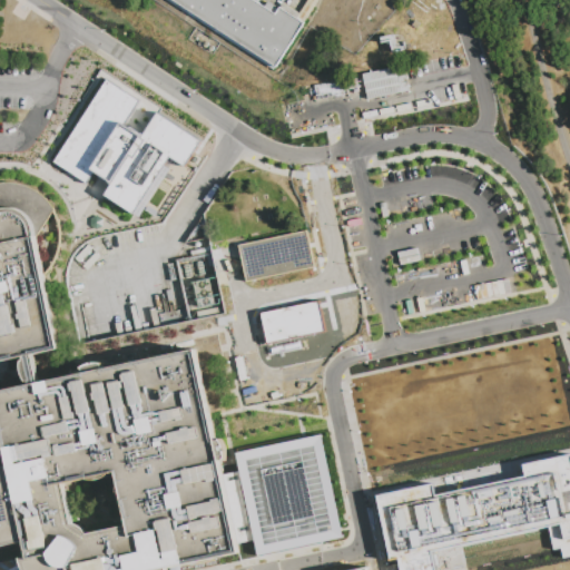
[(282,61),(277,70),(168,0),(249,0),(277,18),(282,10),(284,6),(302,17),(298,22),(305,27),(282,61)]
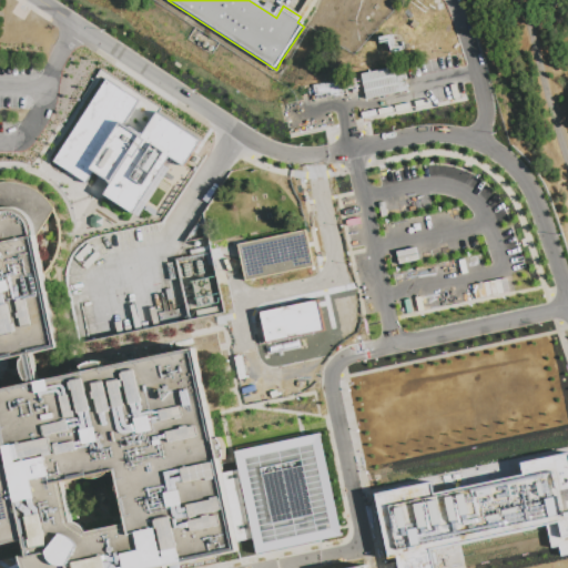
[(361,73),(364,98),(406,92),(404,75),(398,77),(397,68),(361,73)]
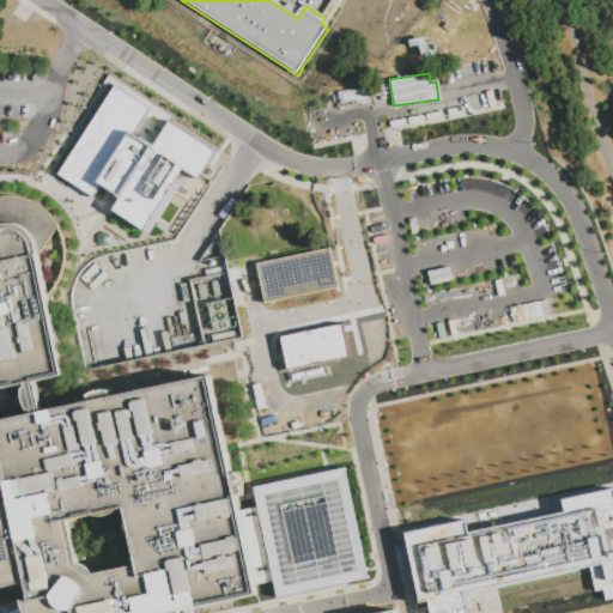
[(170,121),(219,152),(201,181),(184,170),(178,178),(183,182),(158,222),(156,225),(151,232),(117,211),(125,199),(99,182),(91,196),(55,174),(114,83),(152,108),(137,132),(156,144),(170,121)]
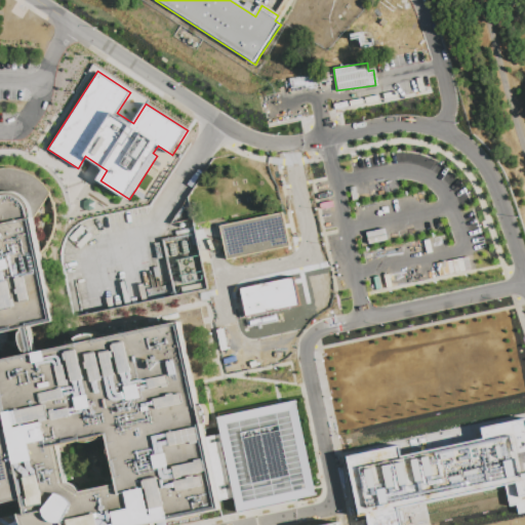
[(0,333),(0,168),(8,168),(14,168),(24,171),(30,174),(37,179),(44,186),(49,192),(33,218),(55,321),(30,327),(23,328),(0,333)]
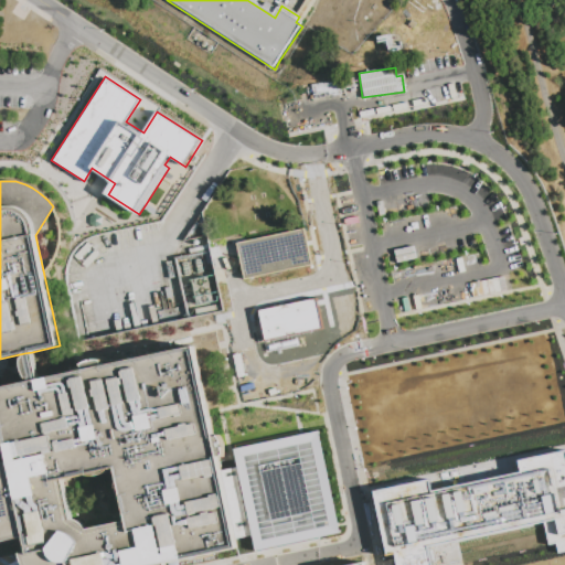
[(155,215),(144,208),(146,204),(157,211),(155,215)]
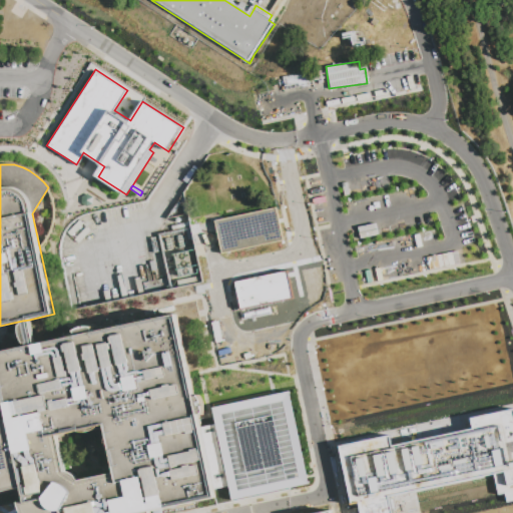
[(221,218),(280,204),(287,237),(228,250),(221,218)]
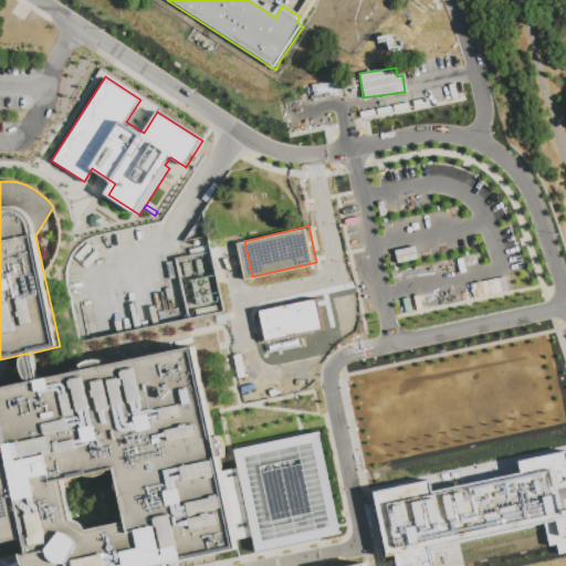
[(258,311),(264,342),(322,329),(315,299),(258,311)]
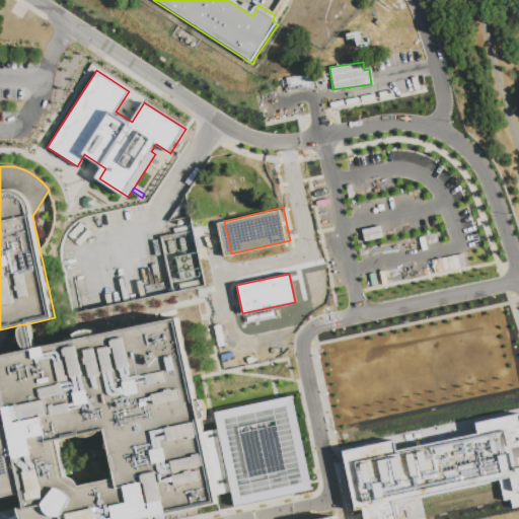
[(35,349),(74,340),(75,336),(77,332),(82,330),(88,329),(94,329),(97,335),(178,317),(196,400),(201,398),(203,400),(205,402),(207,409),(207,413),(206,418),(204,422),(201,423),(203,433),(218,431),(214,414),(291,397),(313,491),(234,508),(229,493),(216,495),(218,504),(164,516),(154,518),(153,518),(20,518),(18,509),(24,504),(22,493),(0,497),(0,426),(7,425),(0,391),(0,356),(27,351),(30,350),(35,349)]
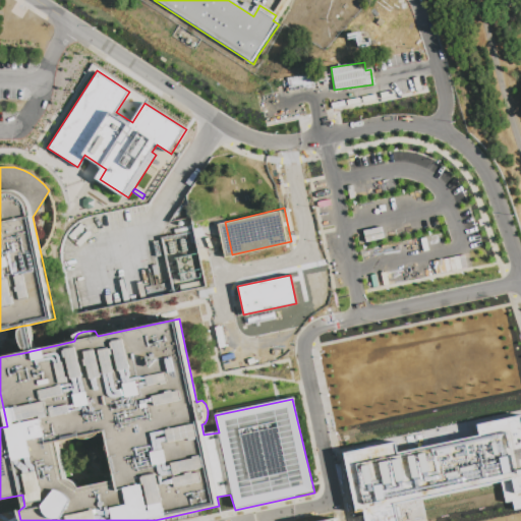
[(30,325),(36,350),(27,352),(26,348),(24,349),(21,344),(20,338),(20,333),(20,329),(22,329),(22,326),(30,325)]
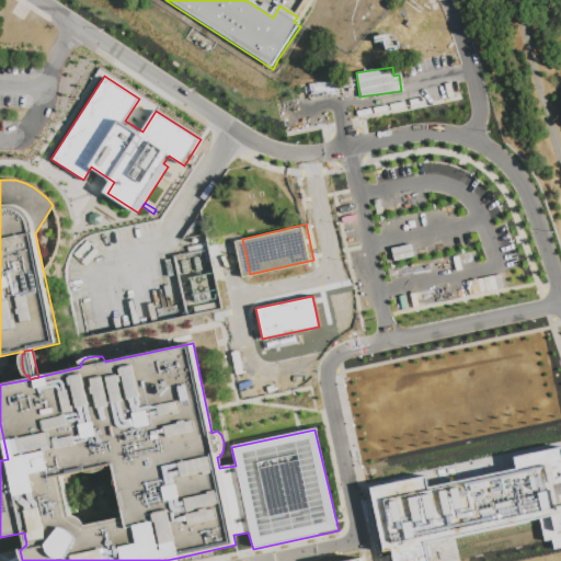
[(391,560),(427,560),(424,544),(537,522),(541,541),(551,539),(553,549),(560,547),(560,448),(515,458),(517,470),(427,489),(425,478),(369,489),(381,553),(390,551),(391,560)]
